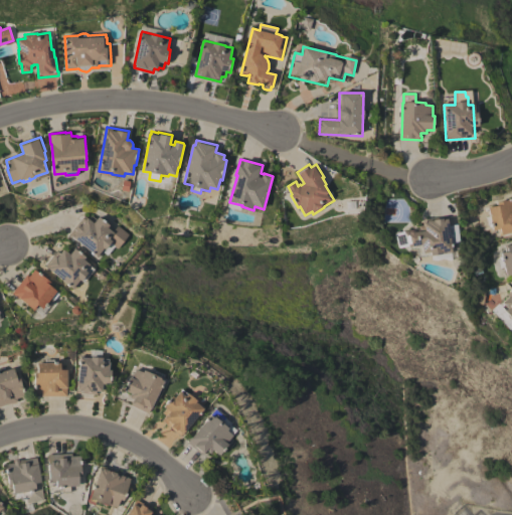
[(511,232),(501,235),(500,229),(495,230),(493,224),(490,224),(488,217),(491,216),(489,207),(499,205),(498,202),(511,199),(511,232)]
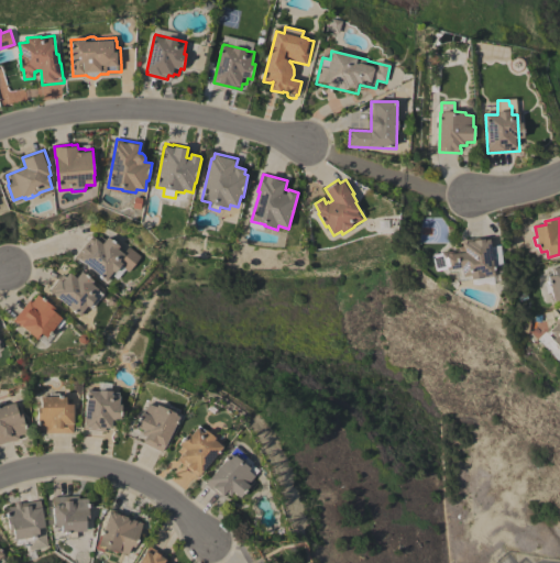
[(131,272),(128,269),(120,279),(114,275),(109,282),(78,257),(95,235),(99,240),(102,236),(107,240),(110,236),(122,246),(120,250),(125,254),(131,246),(143,256),(131,272)]
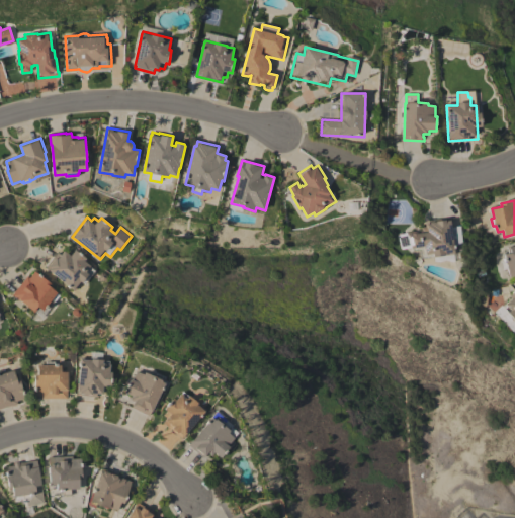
[(423,232),(423,229),(427,228),(426,222),(432,221),(450,219),(455,255),(444,257),(444,255),(433,257),(433,253),(425,254),(424,246),(412,248),(408,234),(423,232)]
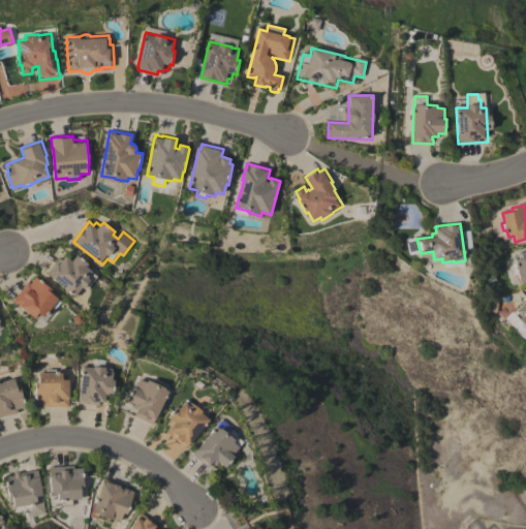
[(525,282),(522,283),(520,275),(517,275),(515,267),(519,267),(517,259),(523,258),(522,252),(525,251),(525,282)]
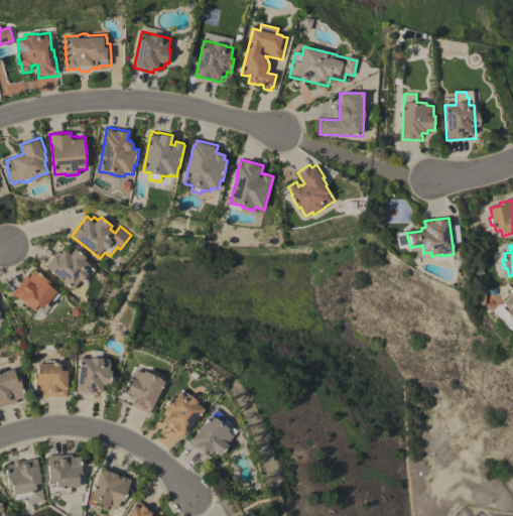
[(86,283),(84,281),(76,290),(46,267),(59,252),(62,254),(66,250),(72,255),(77,249),(88,257),(85,260),(96,270),(86,283)]
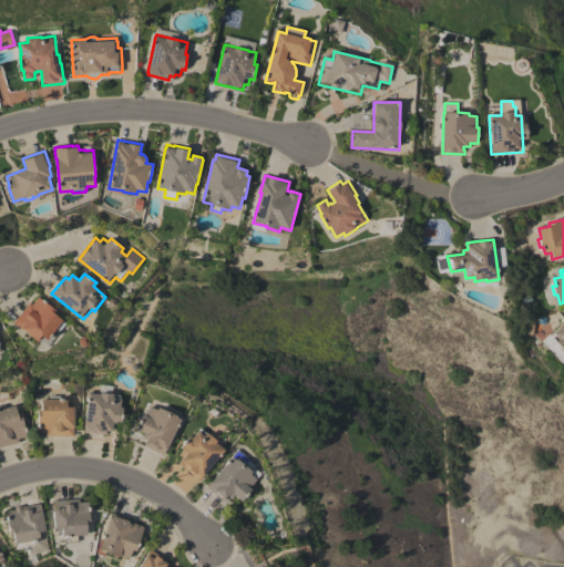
[(48,348),(40,341),(39,342),(16,322),(32,301),(34,303),(40,297),(58,311),(55,313),(63,320),(63,321),(67,323),(48,348)]
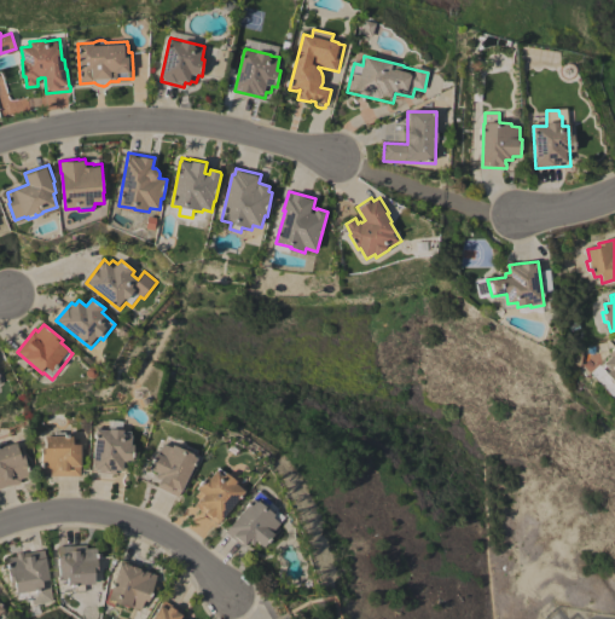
[(593,375),(613,357),(610,354),(614,351),(614,399),(593,375)]
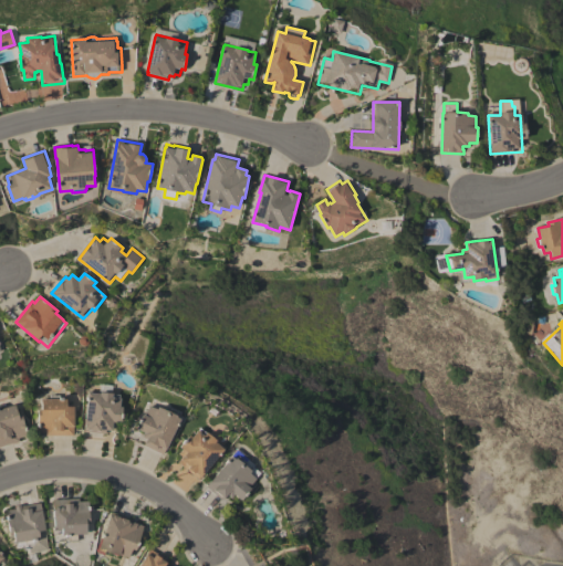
[(122,395),(122,398),(123,398),(122,407),(125,407),(123,422),(120,422),(118,428),(114,428),(113,430),(107,430),(107,433),(85,431),(90,391),(122,395)]
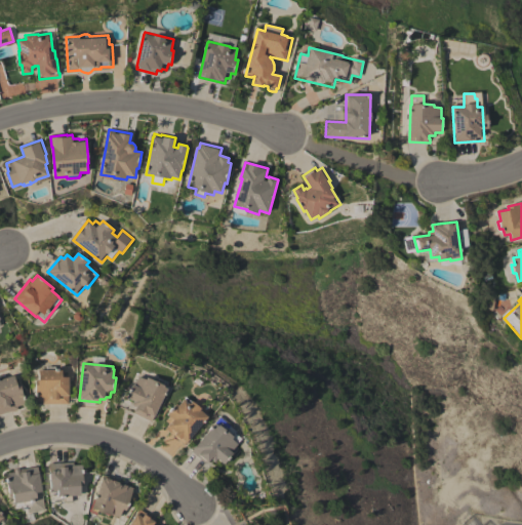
[(48,370),(48,367),(56,367),(56,370),(64,370),(64,375),(70,375),(70,378),(69,378),(69,396),(70,396),(70,404),(45,404),(45,401),(37,401),(37,380),(39,380),(39,375),(40,375),(40,370),(48,370)]
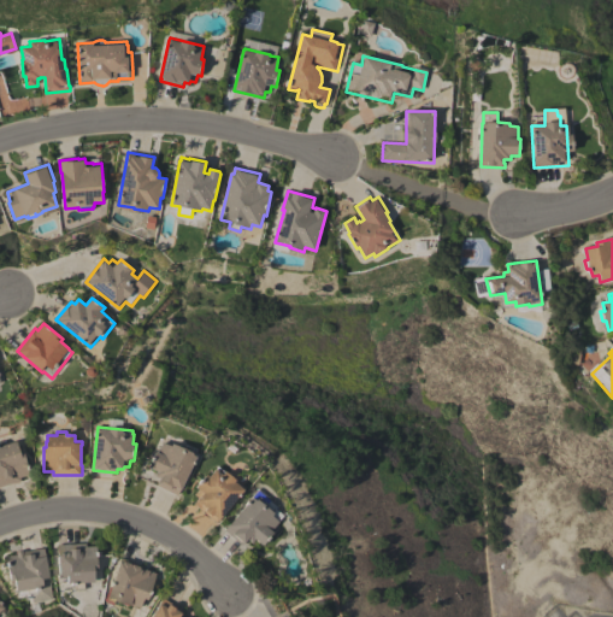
[(0,441),(7,440),(9,444),(18,441),(22,453),(25,452),(31,475),(23,477),(23,481),(0,486),(0,441)]
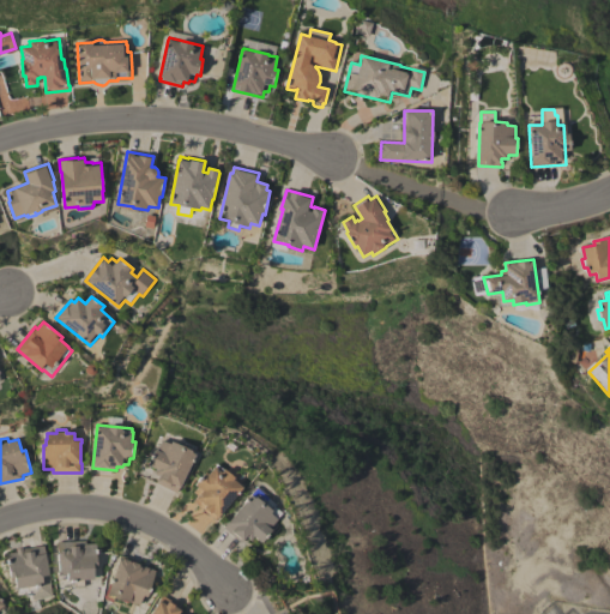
[(179,493),(158,482),(161,476),(156,474),(158,469),(149,465),(156,450),(158,451),(163,440),(171,444),(173,441),(185,447),(187,444),(194,447),(192,452),(197,455),(179,493)]
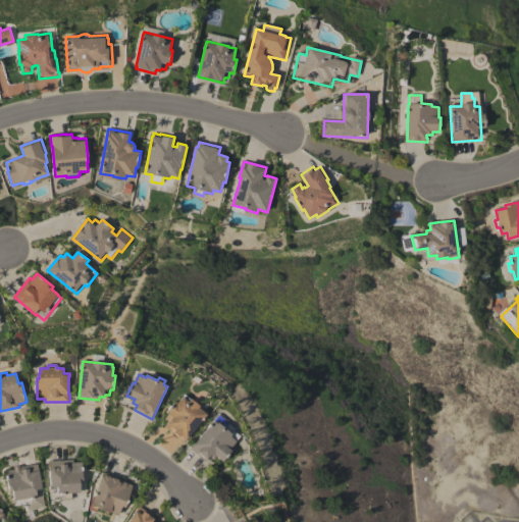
[(199,406),(200,405),(209,413),(188,438),(189,439),(186,442),(166,426),(169,421),(166,418),(169,415),(166,412),(175,401),(177,403),(183,397),(184,398),(186,395),(199,406)]
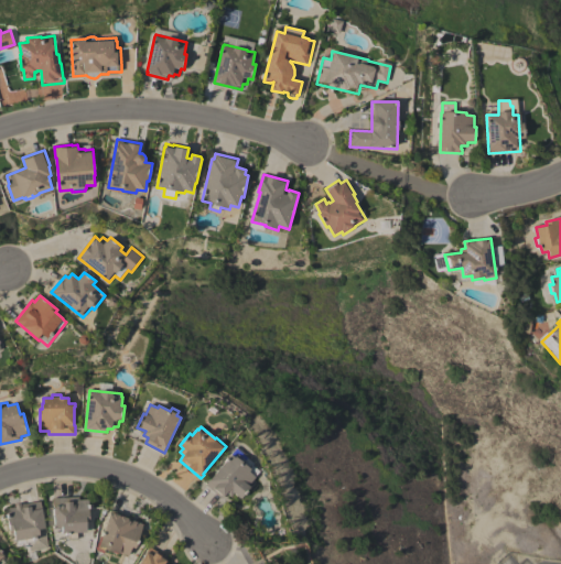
[(207,485),(239,447),(256,462),(250,469),(251,469),(250,472),(257,477),(249,486),(251,487),(241,499),(235,494),(232,497),(228,494),(224,498),(207,485)]
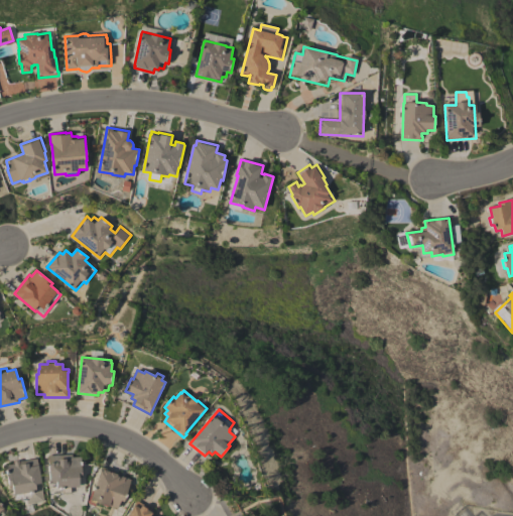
[(73,488),(73,491),(65,492),(65,488),(57,488),(57,482),(51,482),(50,456),(75,455),(75,458),(83,457),(84,477),(81,477),(81,487),(73,488)]
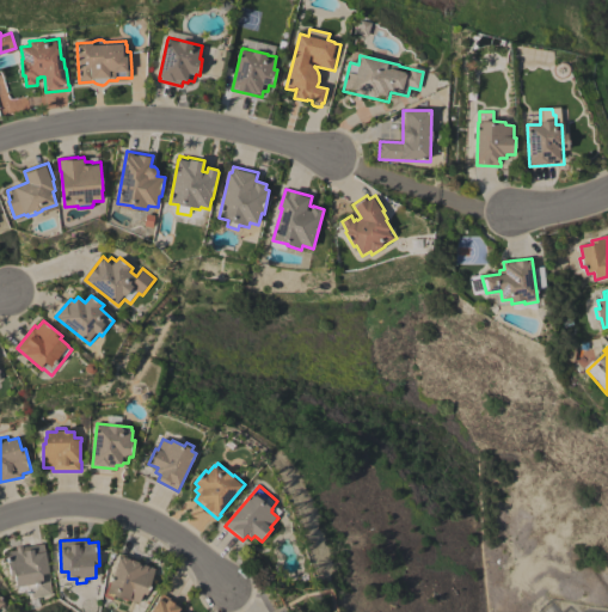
[(18,550),(18,548),(24,545),(25,551),(35,550),(36,555),(47,552),(54,593),(34,597),(32,588),(28,589),(28,586),(18,587),(16,575),(12,576),(8,551),(18,550)]
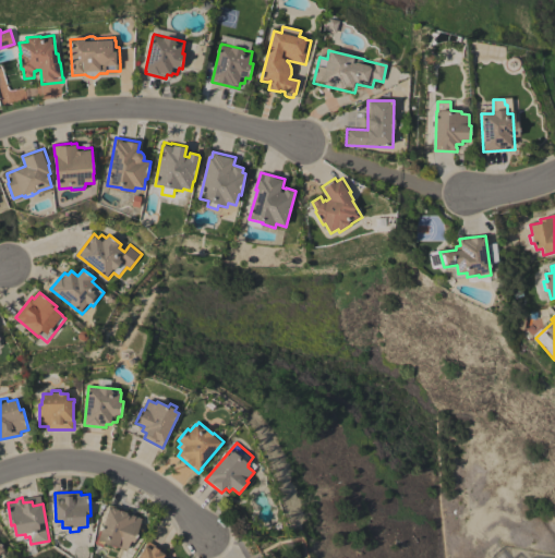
[(136,543),(132,542),(129,549),(120,547),(112,545),(112,547),(99,543),(111,505),(132,511),(131,514),(143,519),(136,543)]
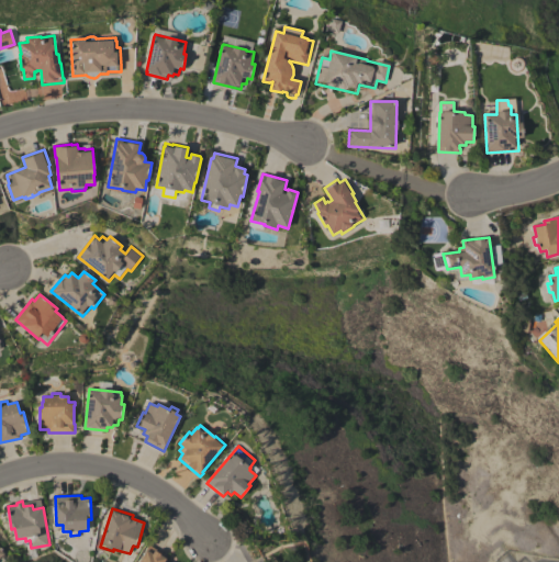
[(140,561),(147,550),(148,550),(151,546),(169,557),(167,559),(165,561),(140,561)]
